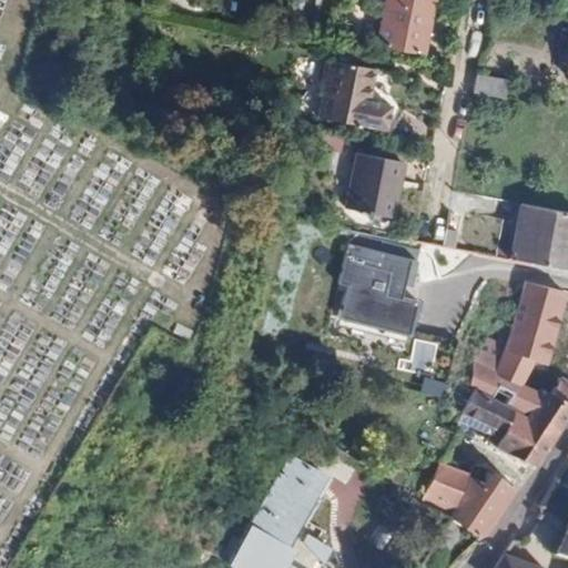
[(388,0),(388,1),(430,11),(433,0),(388,0)]
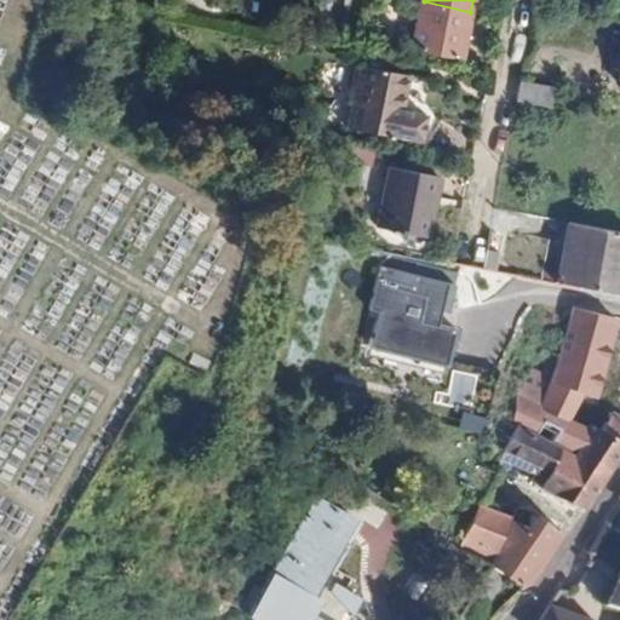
[(420,16),(414,47),(461,57),(470,12),(424,1),(420,16)]
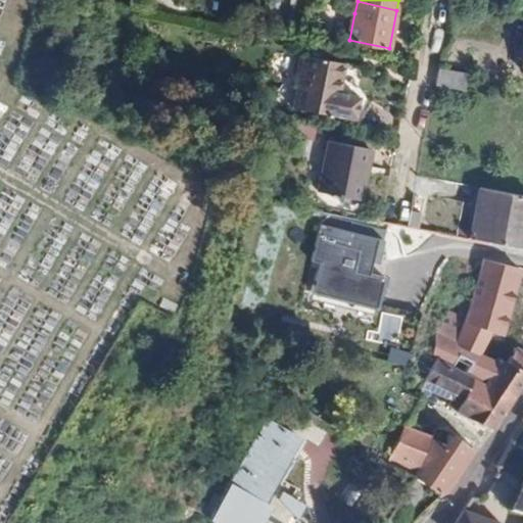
[(294,109),(332,119),(333,117),(354,122),(359,101),(357,97),(346,95),(344,97),(340,97),(346,64),(305,56),(294,109)]
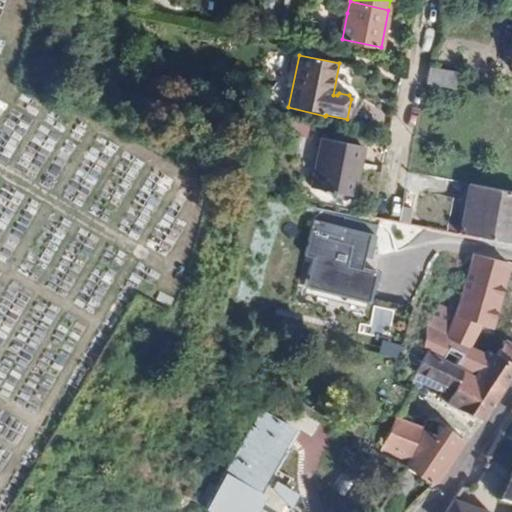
[(430,66),(426,84),(455,90),(458,72),(430,66)]
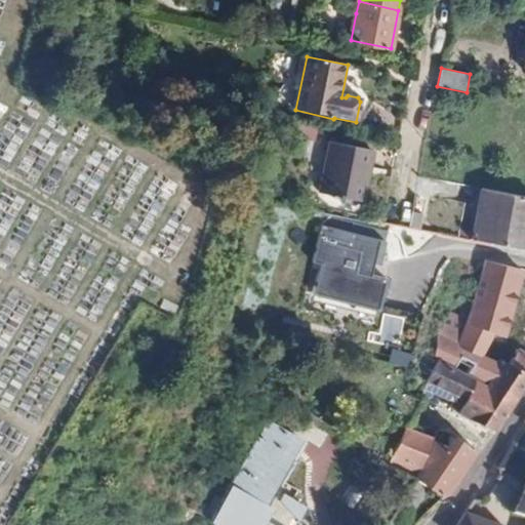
[(331,138),(319,191),(361,199),(371,147),(331,138)]
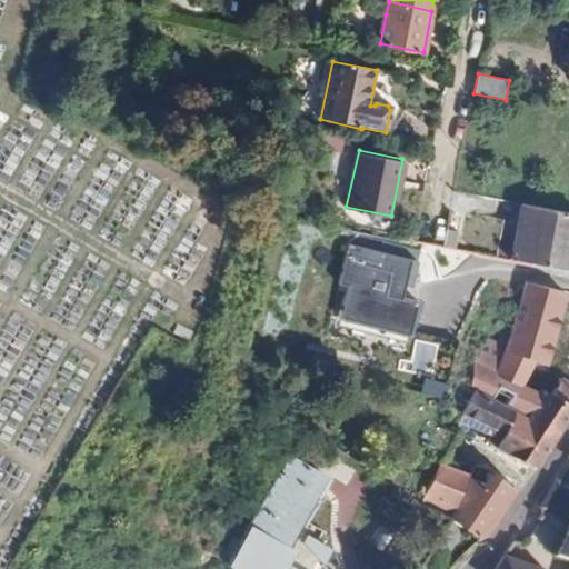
[(568,213),(521,205),(511,260),(530,263),(568,270),(568,213)]
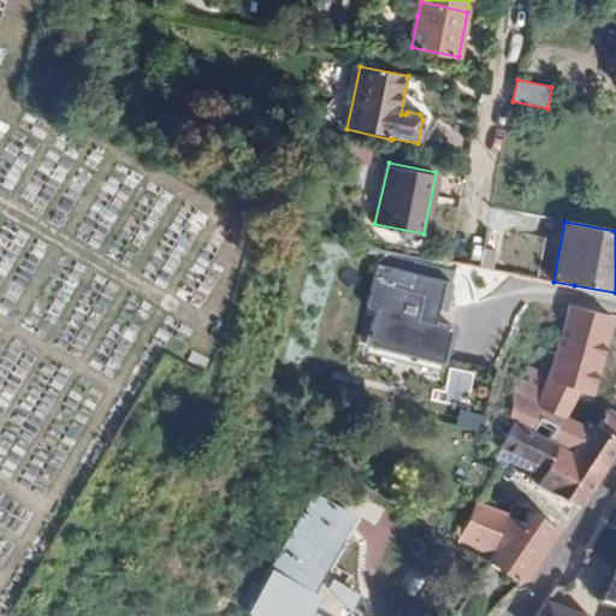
[(437,278),(374,262),(363,308),(374,311),(366,341),(438,359),(445,327),(426,321),(437,278)]
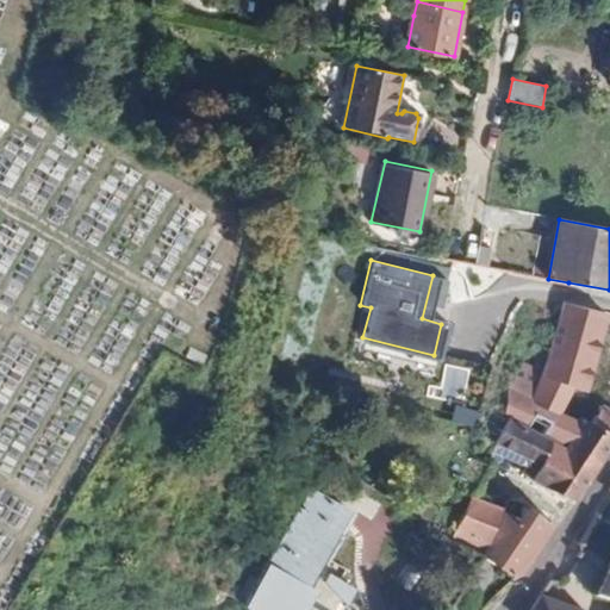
[(481,284),(468,280),(465,291),(478,294),(481,284)]
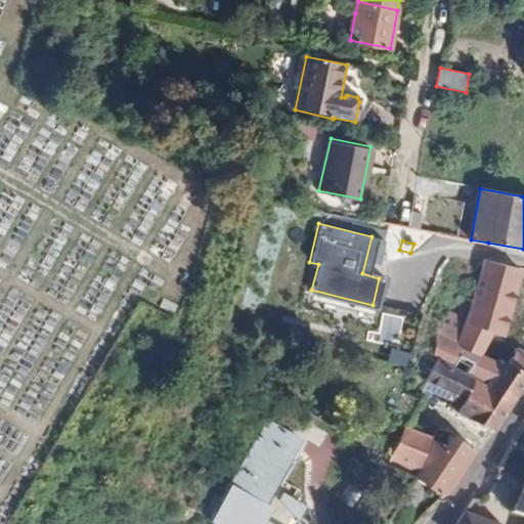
[(434,359),(479,380),(488,384),(499,363),(481,355),(493,333),(501,337),(506,313),(523,252),(523,249),(488,243),(466,318),(442,310),(433,337),(435,338),(431,357),(434,359)]
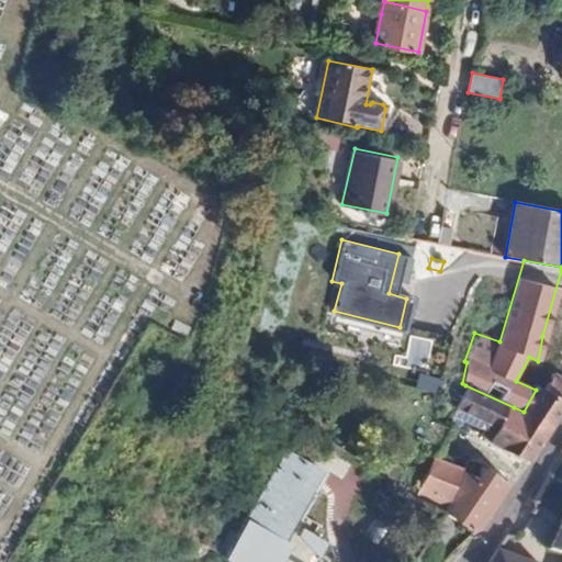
[(407,336),(406,367),(427,367),(428,337),(407,336)]
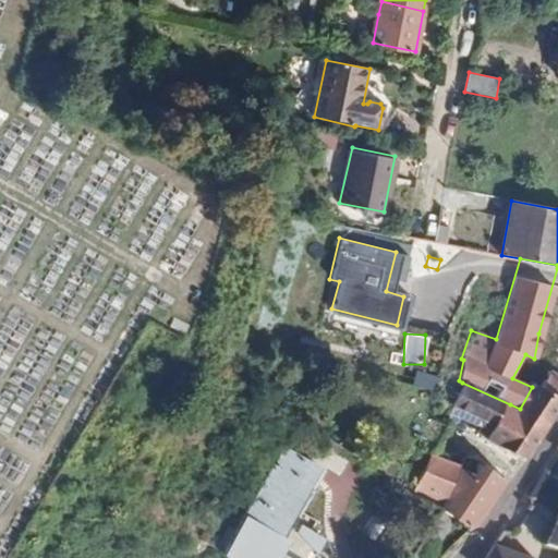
[(557,376),(553,374),(544,389),(557,396),(557,376)]
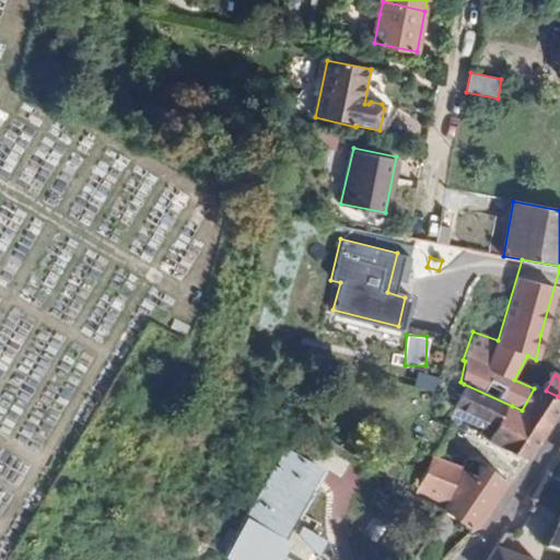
[(456,405),(452,419),(459,423),(466,409),(469,410),(483,416),(488,426),(498,431),(512,406),(464,384),(461,394),(457,400),(456,405)]
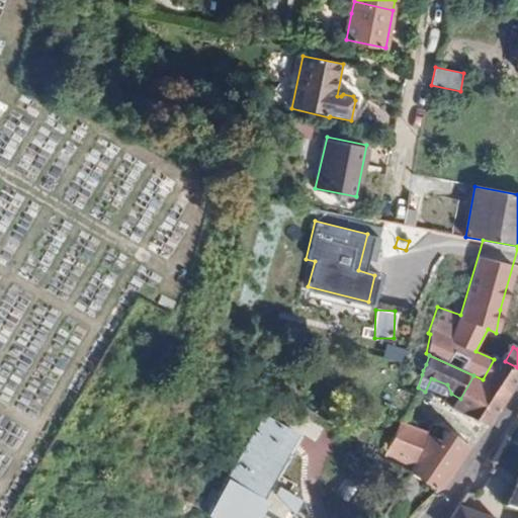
[(451,394),(448,403),(467,415),(483,423),(487,425),(517,374),(517,367),(505,361),(496,356),(494,359),(483,379),(473,375),(460,399),(451,394)]
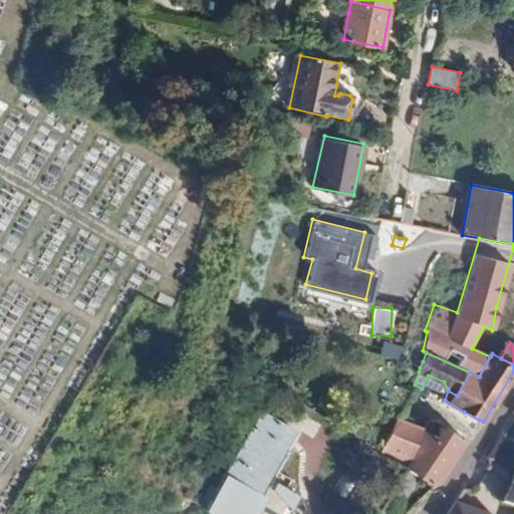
[(261,413),(227,473),(259,491),(266,479),(293,431),(261,413)]
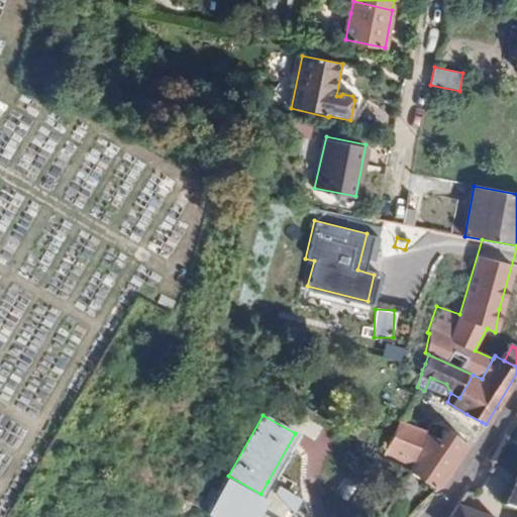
[(402,421),(385,457),(437,490),(469,442),(448,429),(445,434),(402,421)]
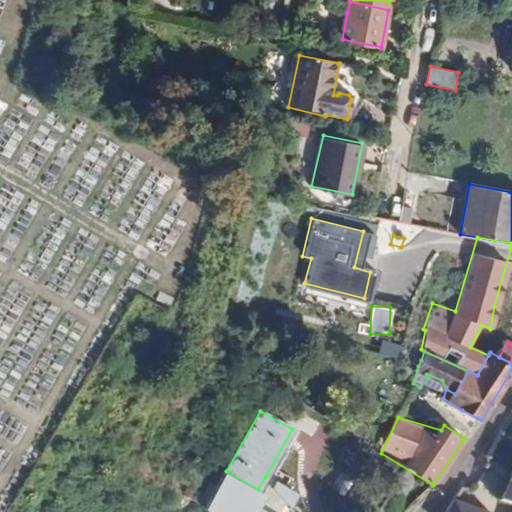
[(259,494),(219,470),(201,502),(218,511),(248,511),(249,510),(259,494)]
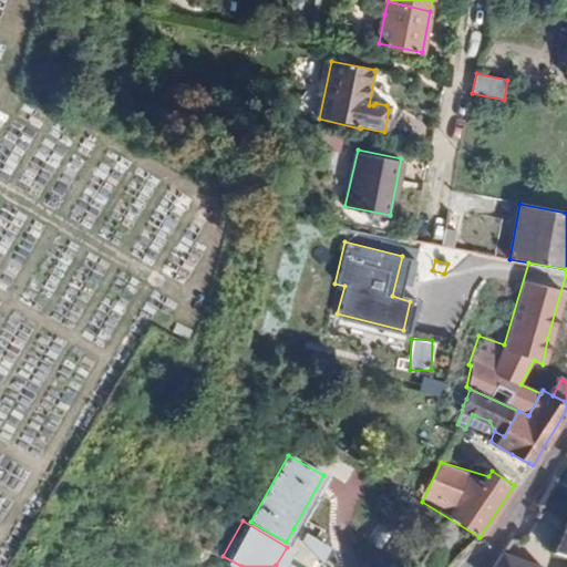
[(566,524),(555,553),(566,556),(566,524)]
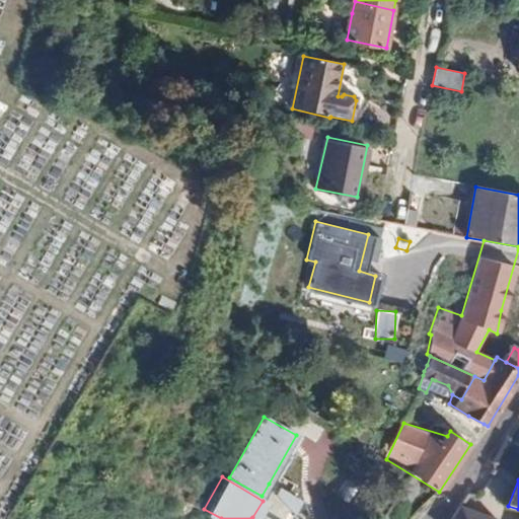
[(297,499),(269,484),(262,496),(263,501),(252,517),(255,518),(295,518),(289,515),(297,499)]
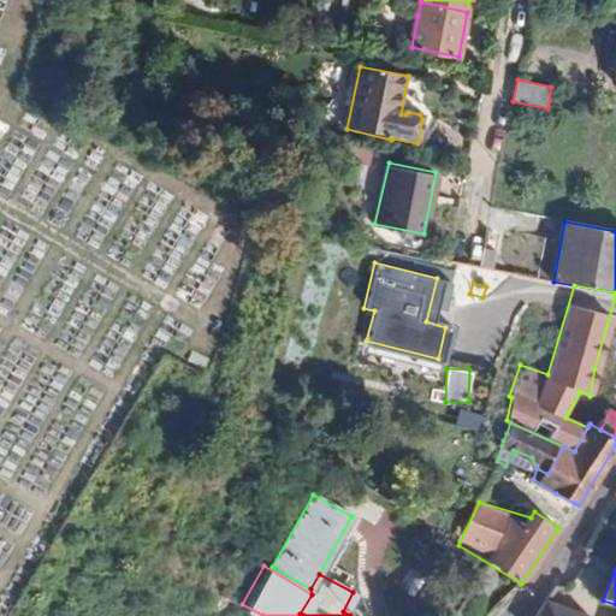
[(574,615),(544,605),(534,615),(574,615)]
